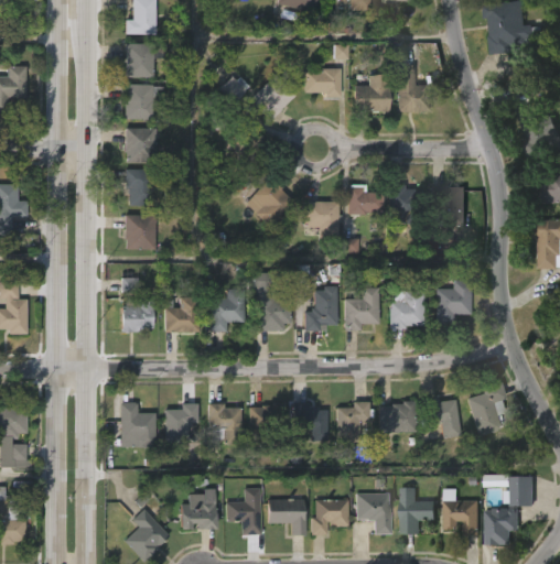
[(155,0),(155,13),(155,34),(125,33),(126,19),(132,19),(132,0),(155,0)]
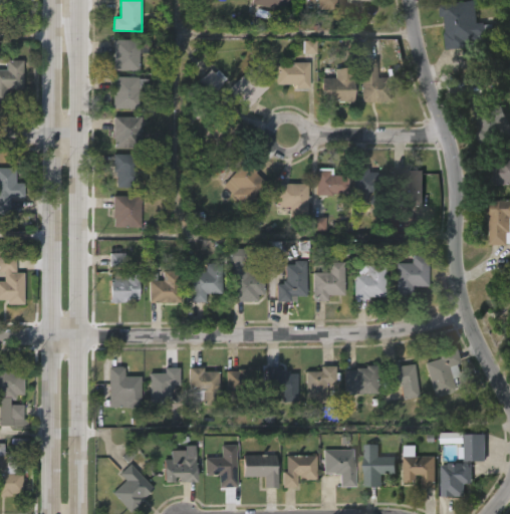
[(290,0),(288,11),(253,3),(253,0),(290,0)]
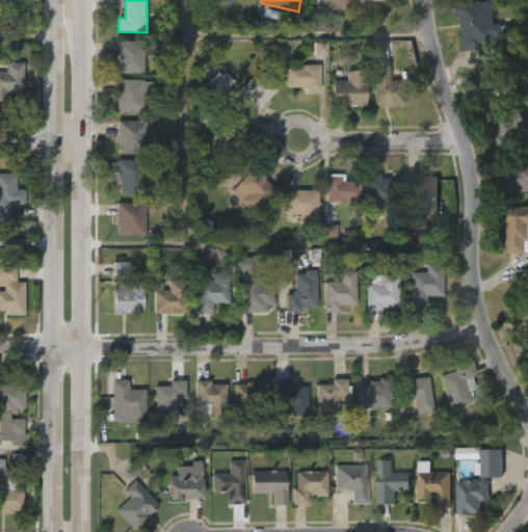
[(350,0),(350,8),(332,8),(332,0),(350,0)]
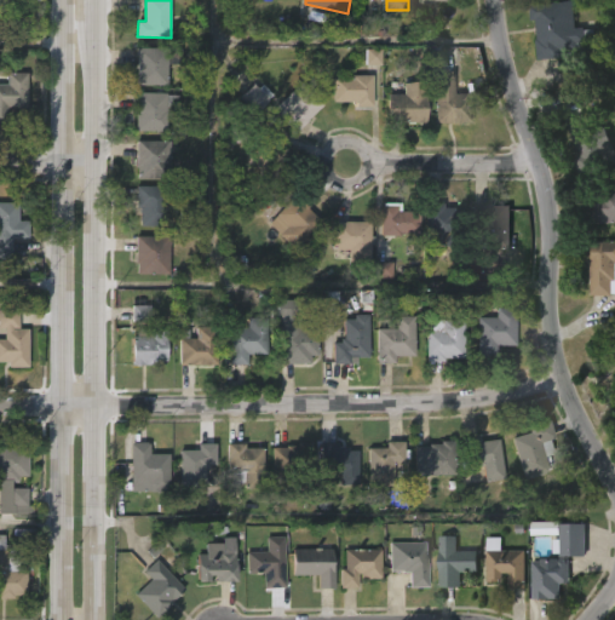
[(576,0),(579,27),(587,27),(587,29),(598,28),(601,49),(565,52),(567,58),(541,61),(539,19),(534,19),(533,4),(576,0)]
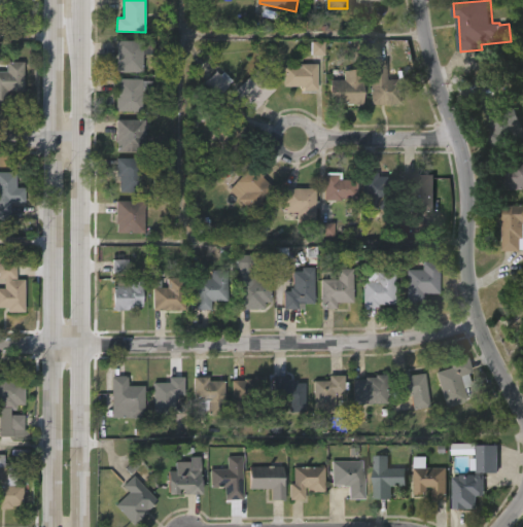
[(144,40),(155,40),(155,54),(144,54),(143,72),(117,71),(117,40),(144,40)]
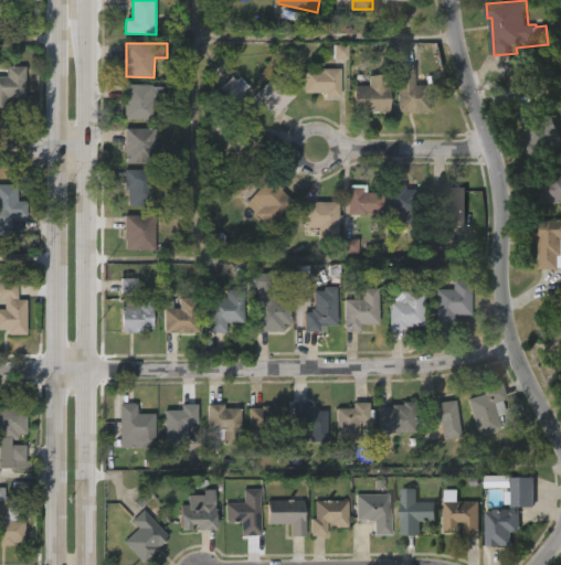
[(352,45),(338,45),(338,60),(352,59),(352,45)]
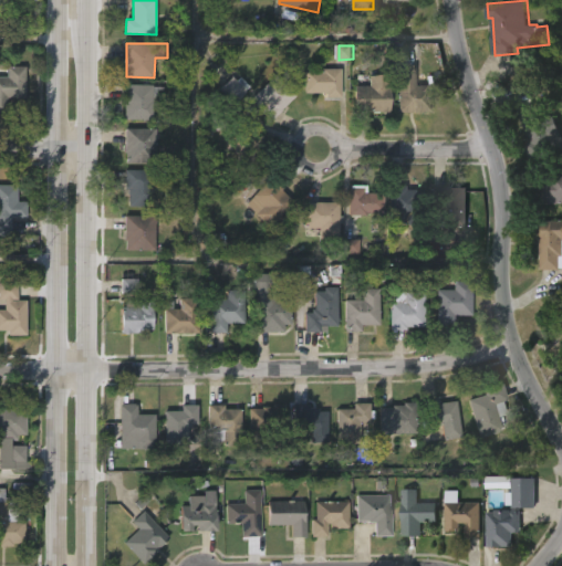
[(417,69),(417,85),(433,85),(433,112),(401,113),(401,64),(417,64),(417,69)]
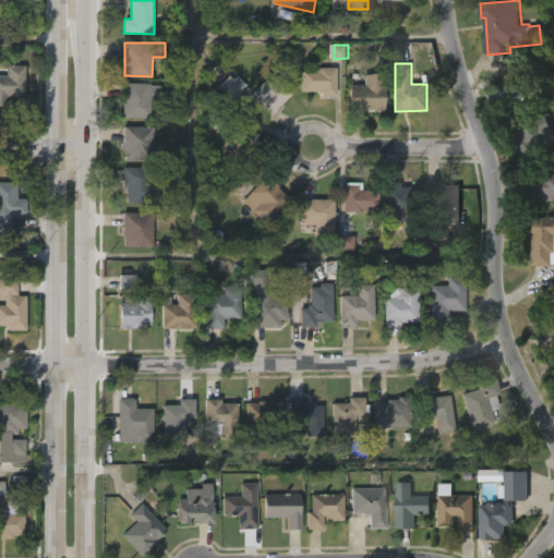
[(0,111),(0,76),(11,76),(11,67),(29,67),(29,96),(11,96),(11,111),(0,111)]
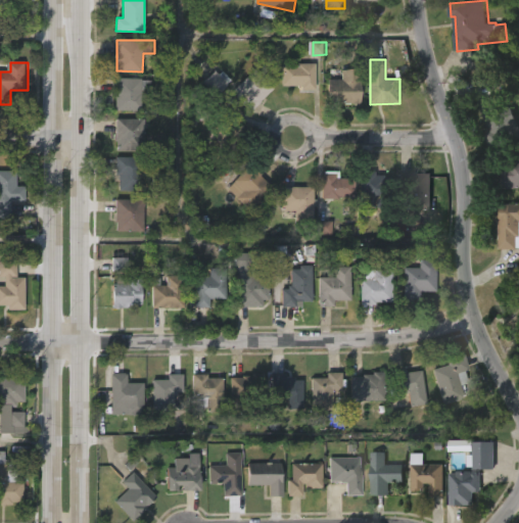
[(316,62),(316,89),(302,89),(302,85),(283,85),(283,66),(299,66),(299,62),(316,62)]
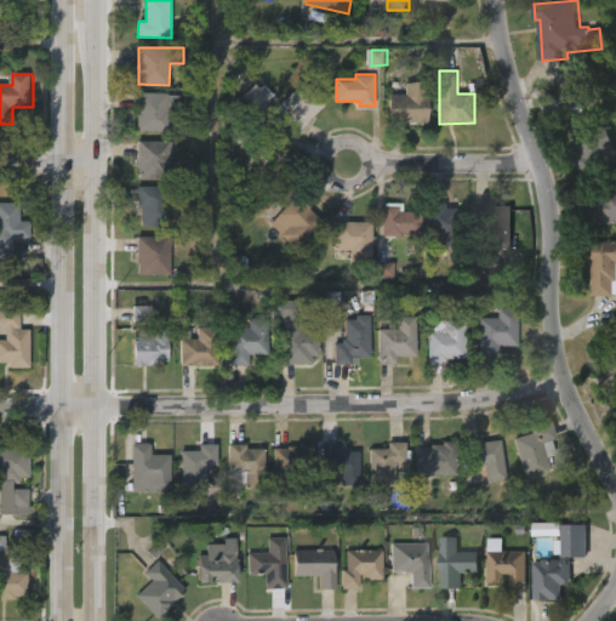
[(301,130),(298,132),(275,108),(304,81),(325,104),(301,130)]
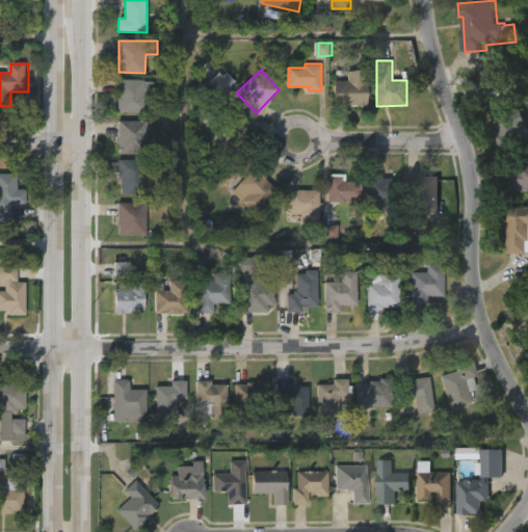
[(221,74),(223,75),(227,72),(236,80),(220,98),(207,84),(219,71),(221,74)]
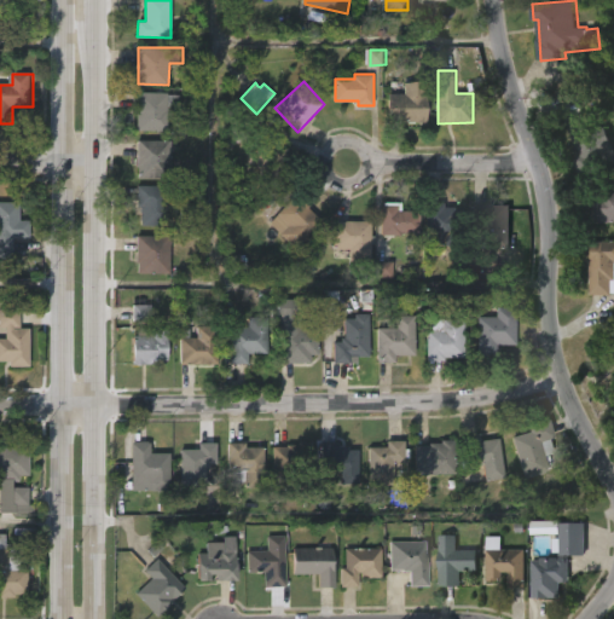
[(427,82),(427,122),(389,122),(391,88),(398,88),(398,93),(405,93),(406,82),(427,82)]
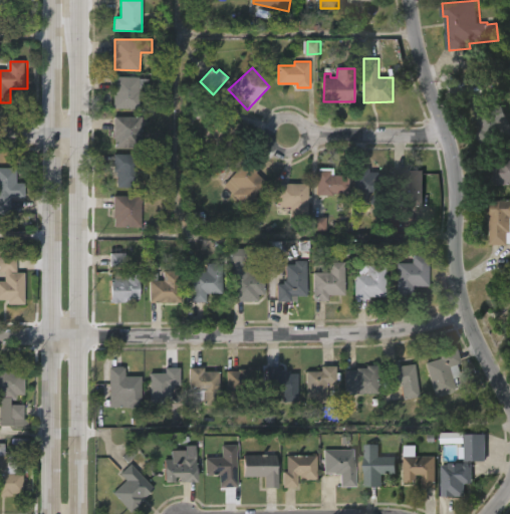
[(150,78),(150,90),(142,90),(141,108),(113,107),(113,76),(150,78)]
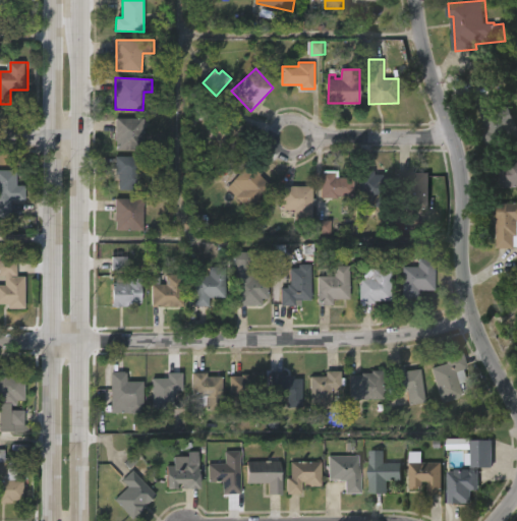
[(499,94),(510,122),(516,119),(516,136),(491,148),(483,131),(489,130),(477,102),(499,94)]
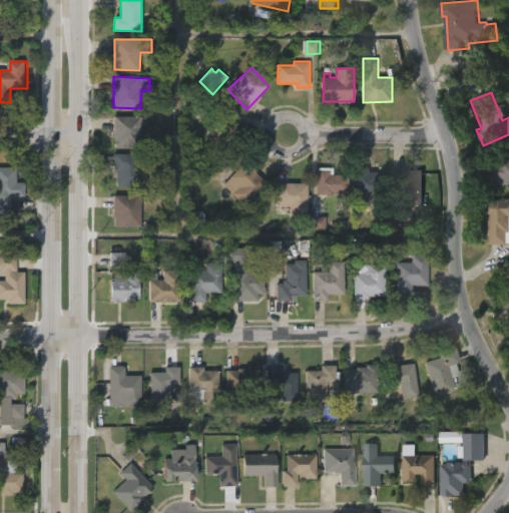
[(142,116),(141,147),(115,147),(114,115),(142,116)]
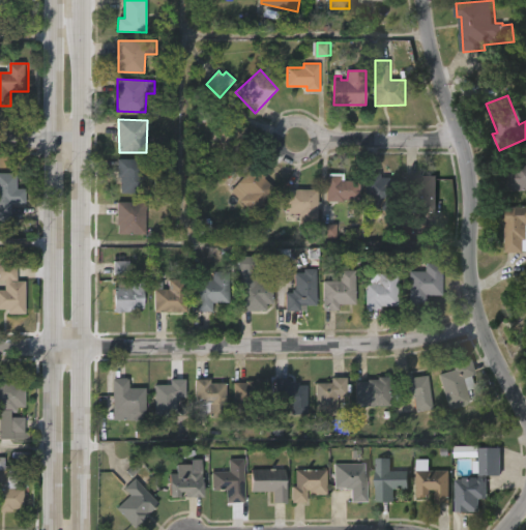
[(250,128),(250,145),(244,145),(243,160),(223,159),(223,144),(221,144),(221,140),(215,140),(215,130),(221,130),(221,126),(250,126),(250,128)]
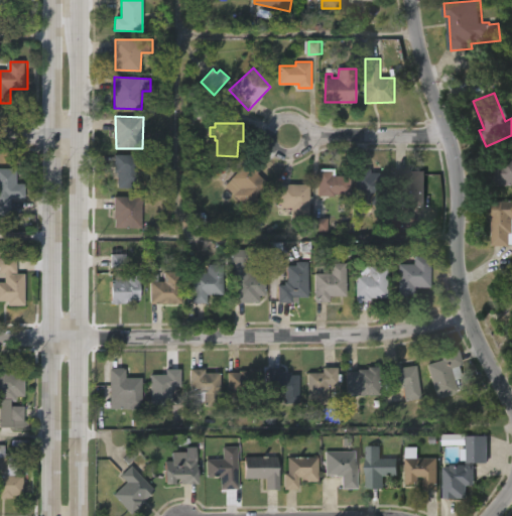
[(511,184),(494,186),(492,162),(500,161),(499,154),(511,153),(511,184)]
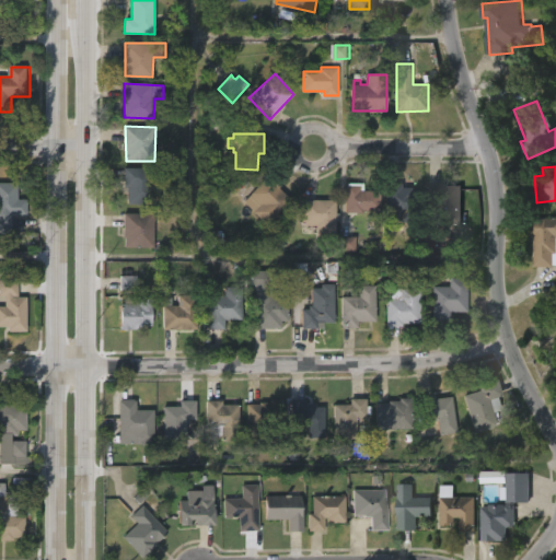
[(157,168),(157,172),(161,172),(160,205),(128,203),(128,186),(124,186),(125,167),(157,168)]
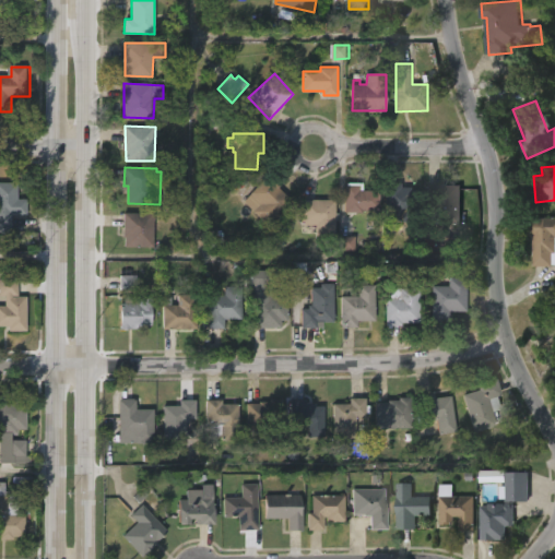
[(281,212),(268,225),(262,219),(260,222),(251,214),(255,211),(245,201),(269,175),(292,200),(281,212)]
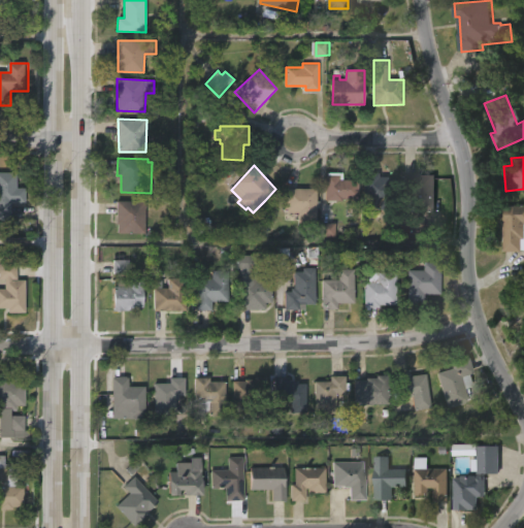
[(0,171),(18,172),(18,188),(26,188),(26,202),(12,202),(12,220),(0,220),(0,171)]
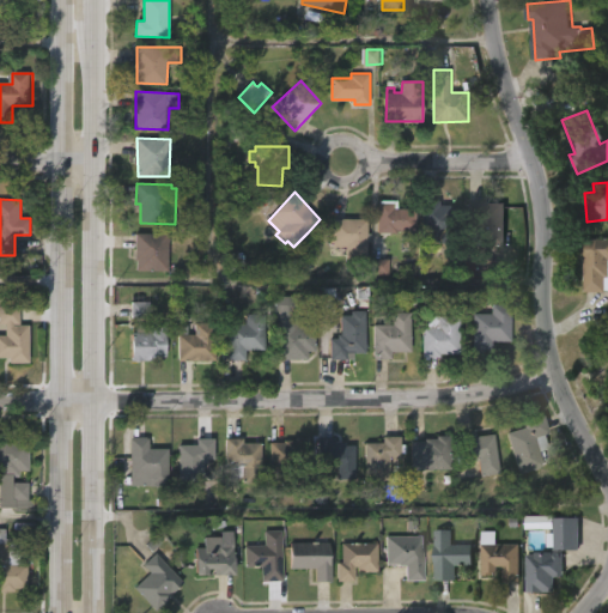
[(207,200),(190,199),(189,217),(206,218),(207,200)]
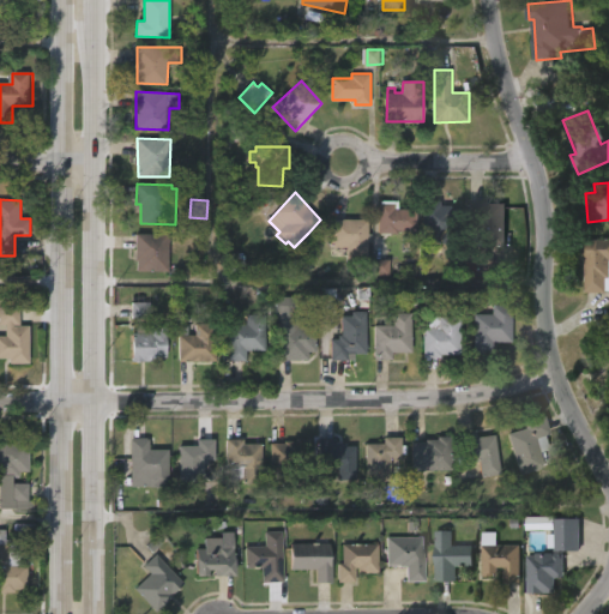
[(445,202),(445,205),(456,206),(456,210),(464,210),(464,244),(442,244),(444,235),(426,234),(427,200),(445,202)]
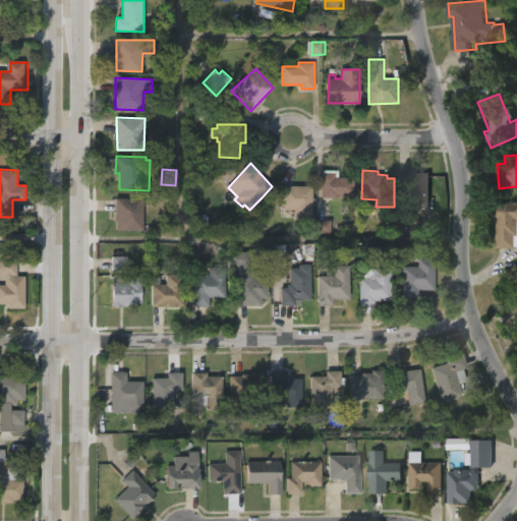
[(340,171),(340,178),(356,178),(356,197),(324,199),(324,174),(326,174),(326,171),(340,171)]
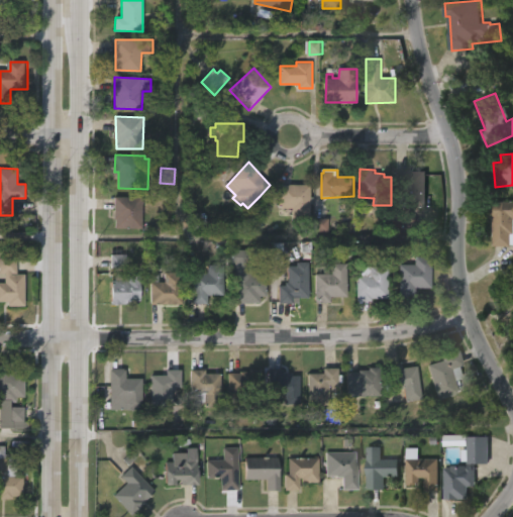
[(411,170),(428,171),(427,207),(395,206),(396,170),(411,170)]
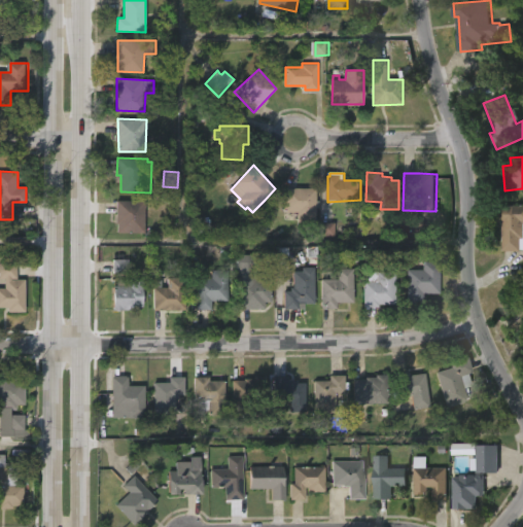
[(317,201),(317,222),(299,221),(299,212),(284,212),(285,187),(317,188),(317,201)]
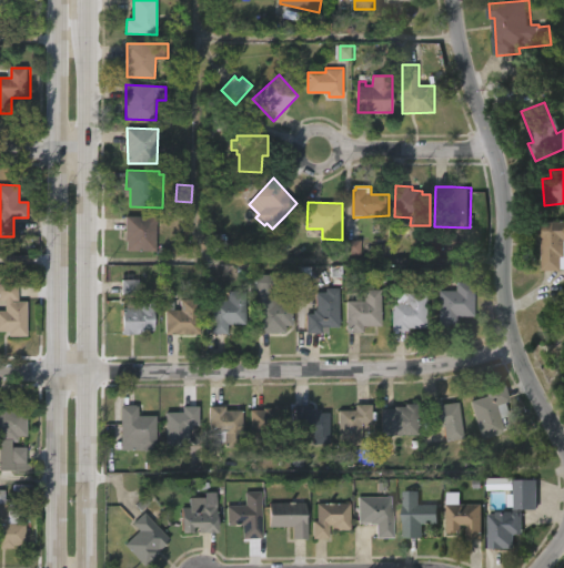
[(155,216),(154,251),(127,251),(126,216),(155,216)]
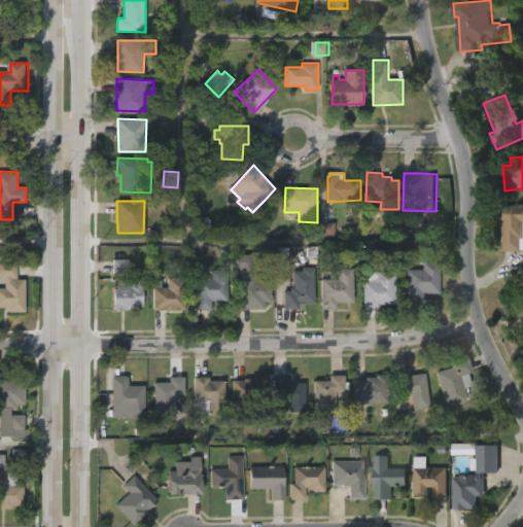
[(522,252),(503,251),(504,223),(498,223),(498,205),(522,205),(522,252)]
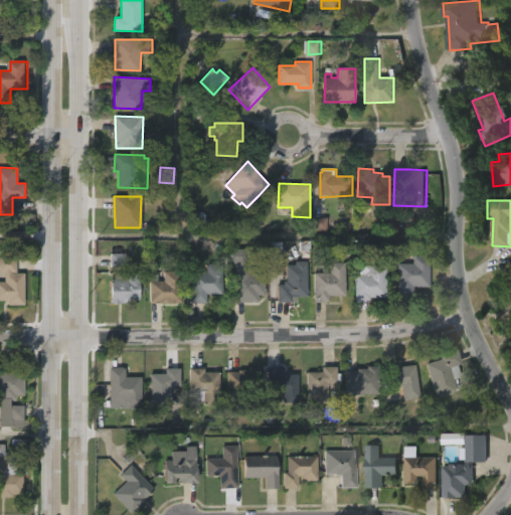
[(317,231),(329,231),(330,217),(317,217),(317,231)]
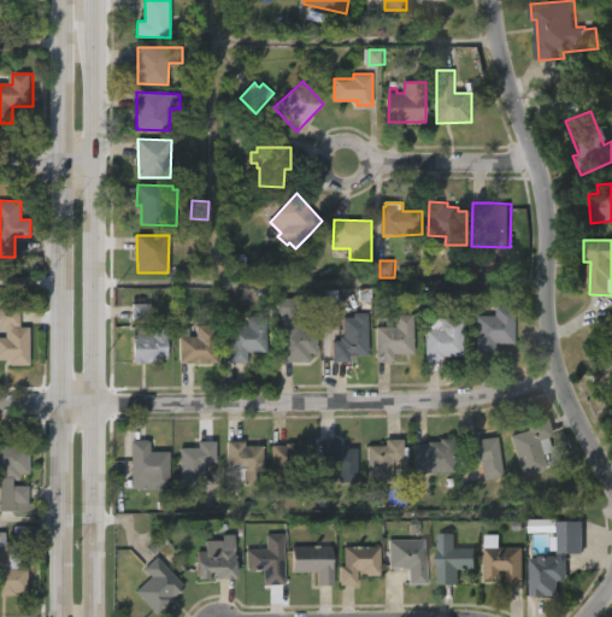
[(341,316),(341,291),(327,291),(328,316),(341,316)]
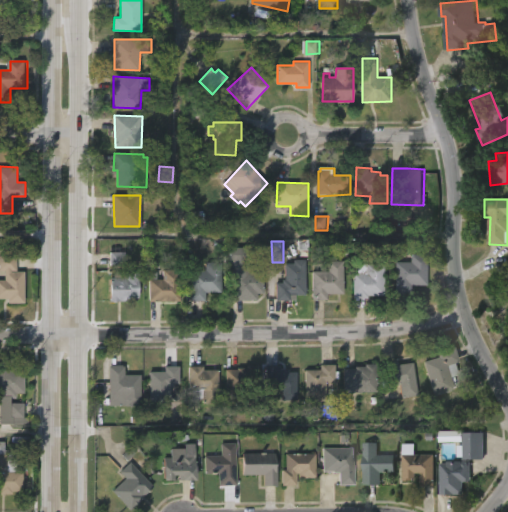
[(251,247),(250,272),(265,272),(264,294),(258,293),(258,301),(232,300),(232,263),(230,263),(230,247),(251,247)]
